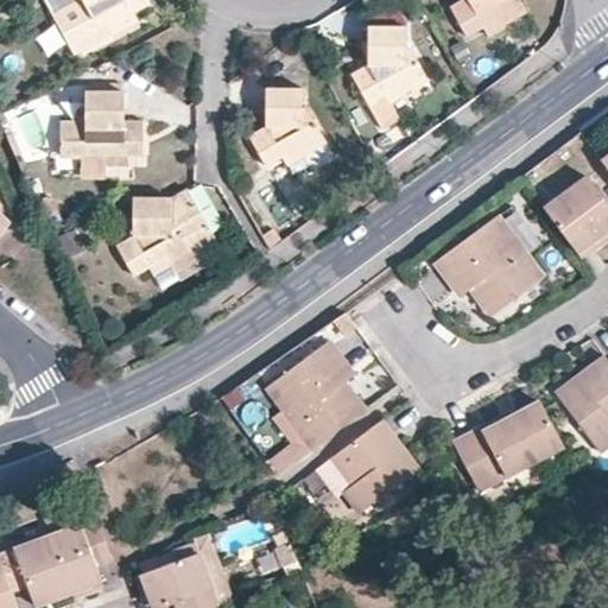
[(108,26),(133,12),(149,4),(146,0),(61,0),(54,14),(75,56),(114,36),(108,26)]
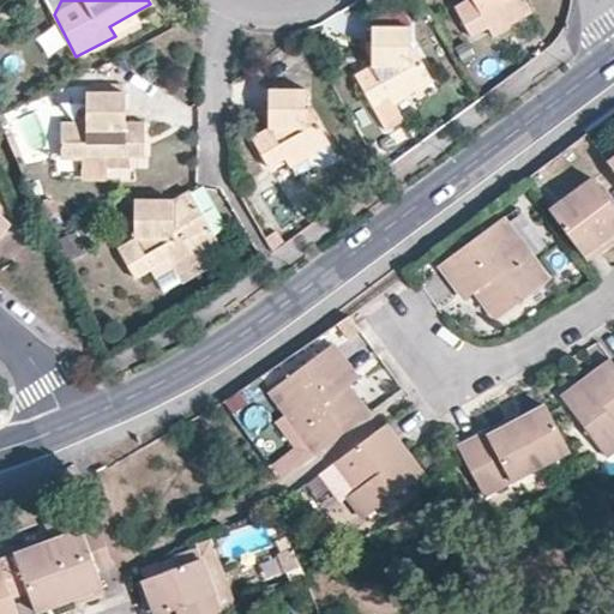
[(471,36),(488,25),(503,18),(506,25),(531,12),(524,0),(469,0),(456,8),(471,36)]
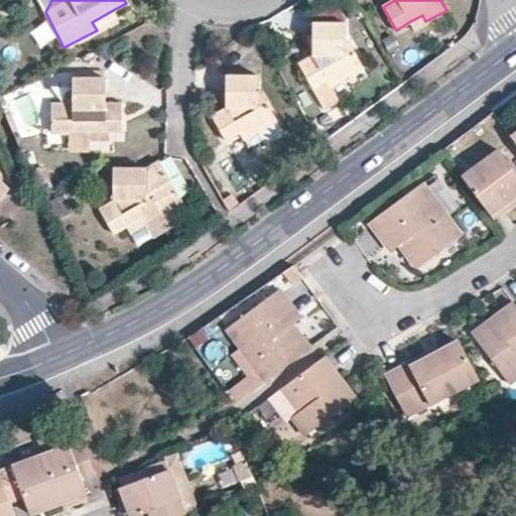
[(118,19),(113,10),(92,22),(97,30),(118,19)]
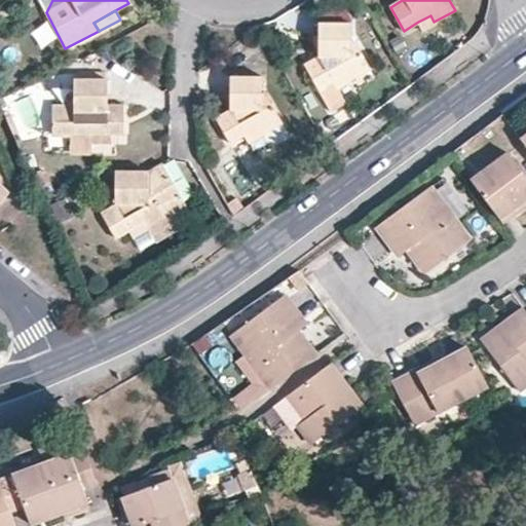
[(430,15),(418,22),(423,31),(435,25),(434,22),(430,15)]
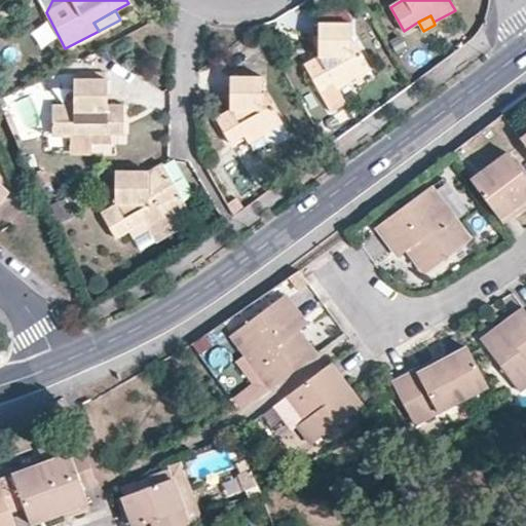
[(318,89),(332,81),(345,74),(350,80),(371,69),(354,42),(352,43),(352,23),(320,24),(318,57),(305,65),(318,89)]
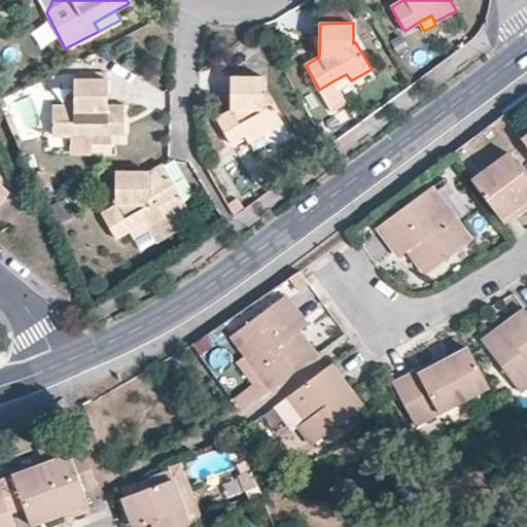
[(346,74),(332,81),(338,91),(352,83),(351,80),(346,74)]
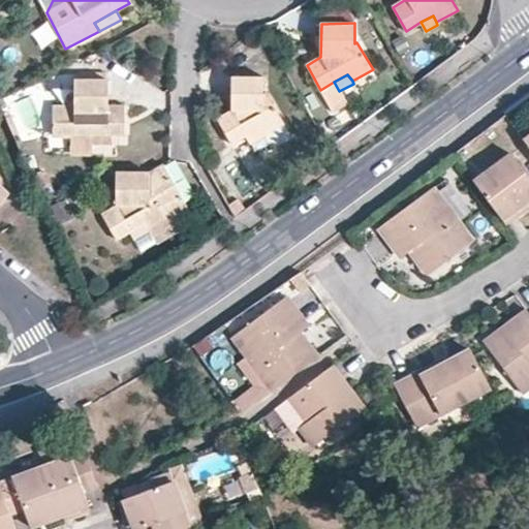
[(231,144),(245,136),(258,128),(262,134),(283,122),(269,95),(266,96),(266,78),(232,76),(230,110),(217,119),(231,144)]
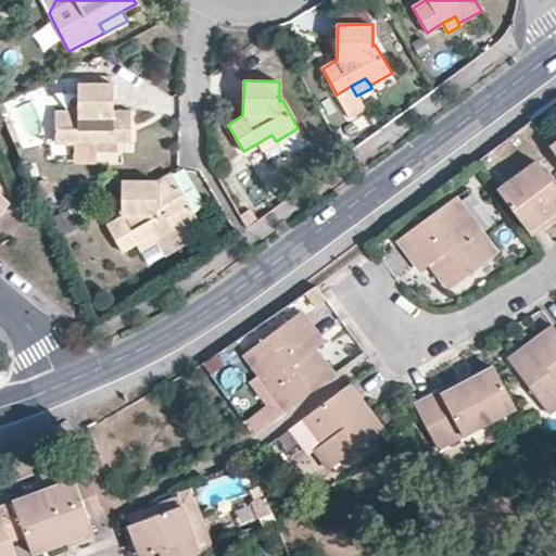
[(114,85),(78,85),(78,112),(57,112),(57,142),(77,142),(78,160),(101,160),(102,152),(124,151),(124,141),(129,141),(130,112),(114,112),(114,85)]
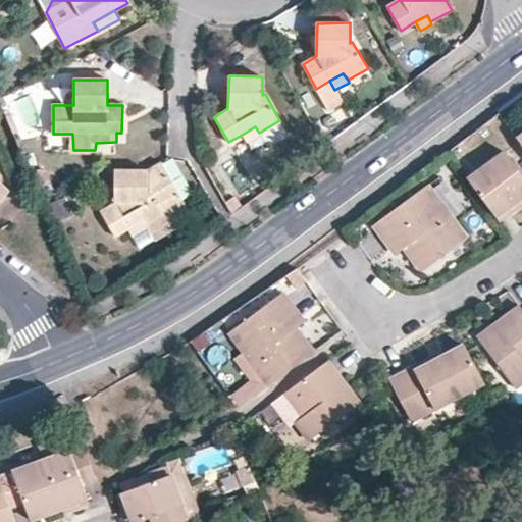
[(334,90),(329,81),(316,89),(328,112),(343,105),(334,90)]
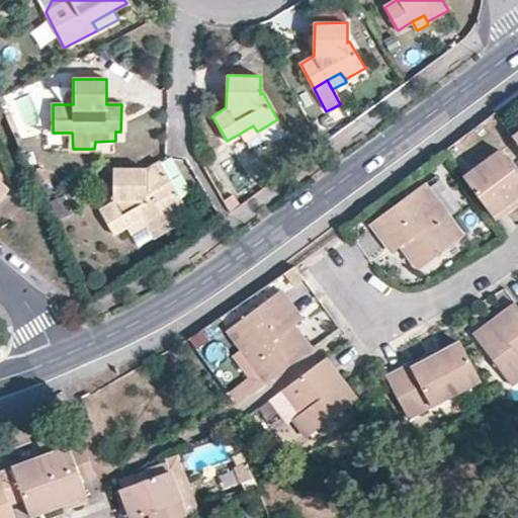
[(289,139),(277,119),(257,132),(258,134),(269,151),(289,139)]
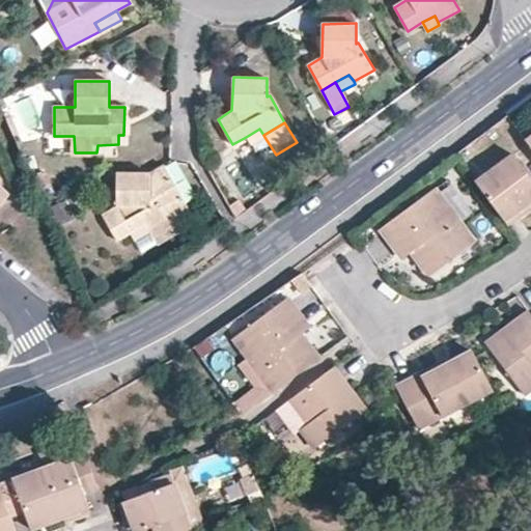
[(259,129),(246,137),(251,145),(264,137),(263,135),(259,129)]
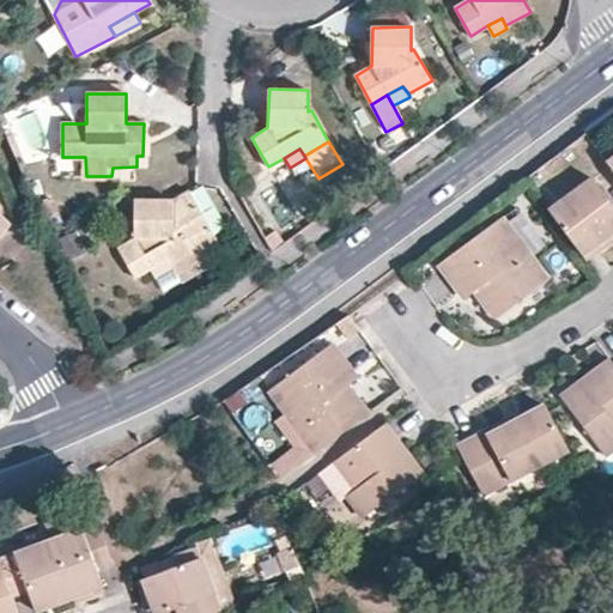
[(612,207),(592,177),(547,210),(583,256),(598,246),(594,241),(608,230),(612,226),(612,207)]
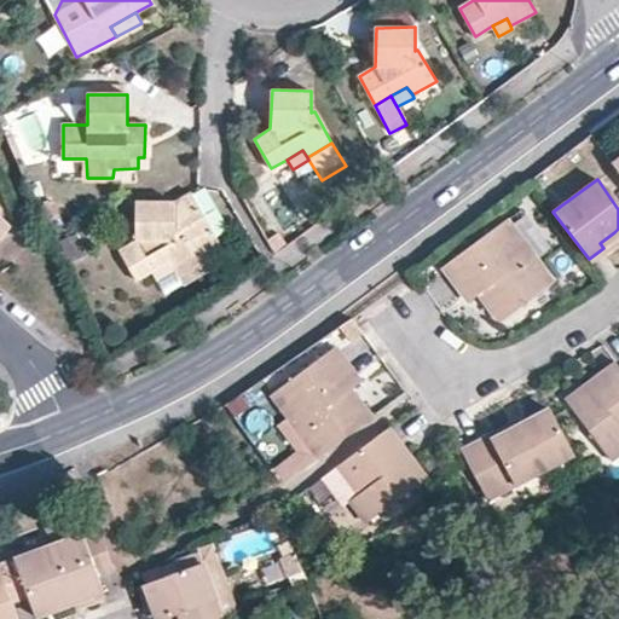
[(0,241),(16,225),(4,212),(9,206),(0,197),(4,195),(0,191),(0,241)]
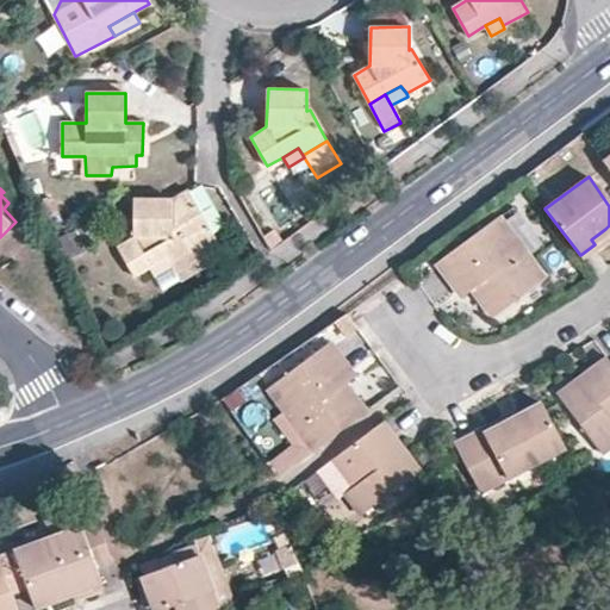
[(172,197),(134,197),(135,237),(118,247),(134,275),(151,266),(166,257),(169,265),(194,250),(192,247),(187,238),(207,226),(186,188),(172,197)]
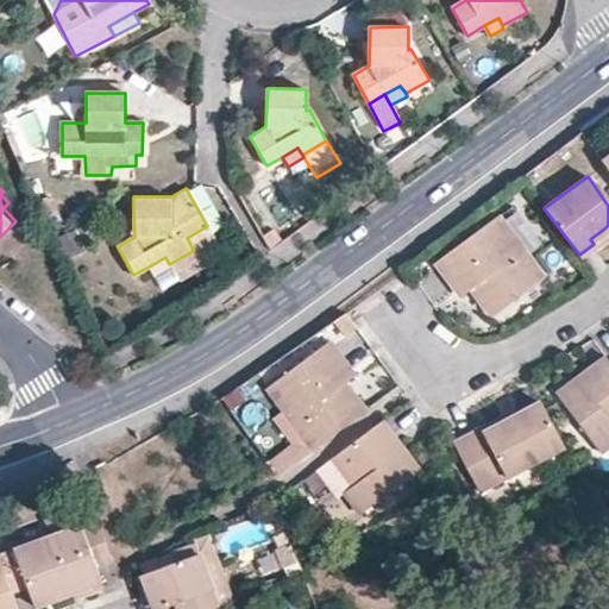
[(434,262),(452,286),(460,280),(468,289),(488,318),(544,278),(496,215),(434,262)]
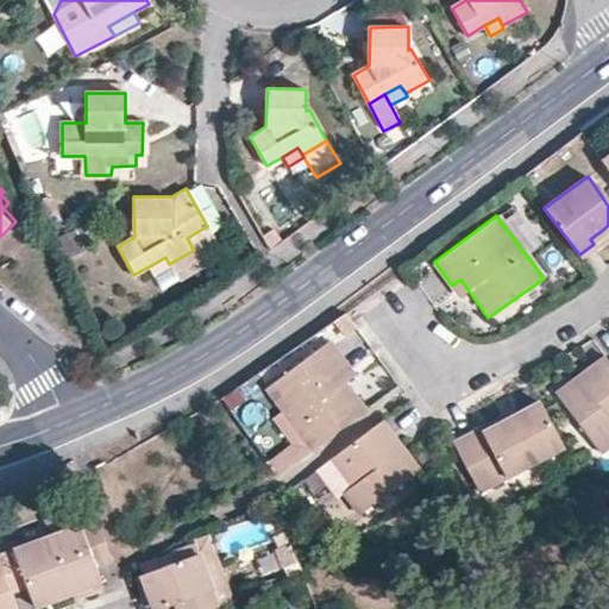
[(212,234),(207,226),(187,238),(192,246),(212,234)]
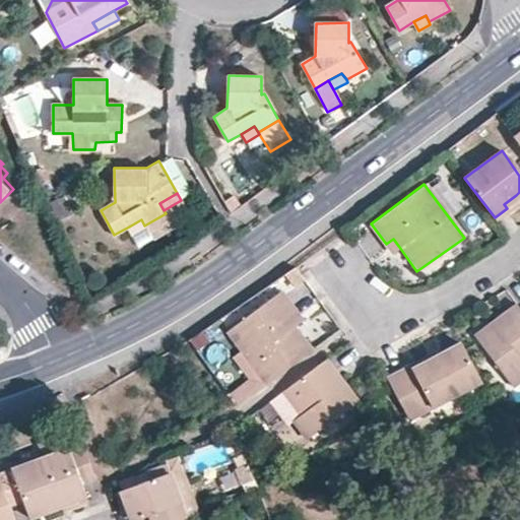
[(224,199),(232,211),(241,204),(232,193),(224,199)]
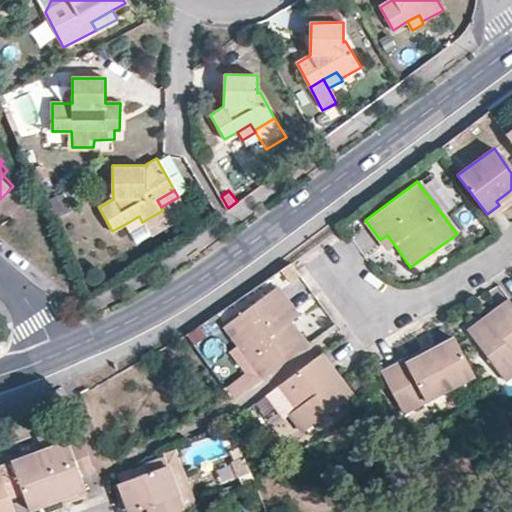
[(511,197),(508,192),(496,201),(499,205),(511,197)]
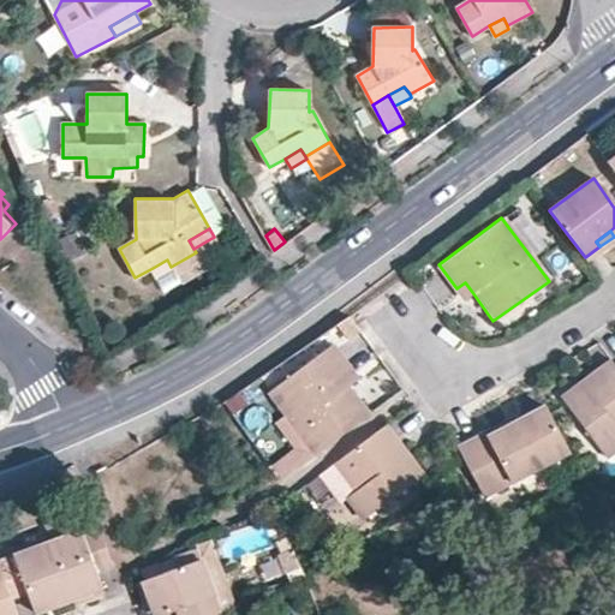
[(167,260),(153,268),(159,278),(172,268),(171,267),(167,260)]
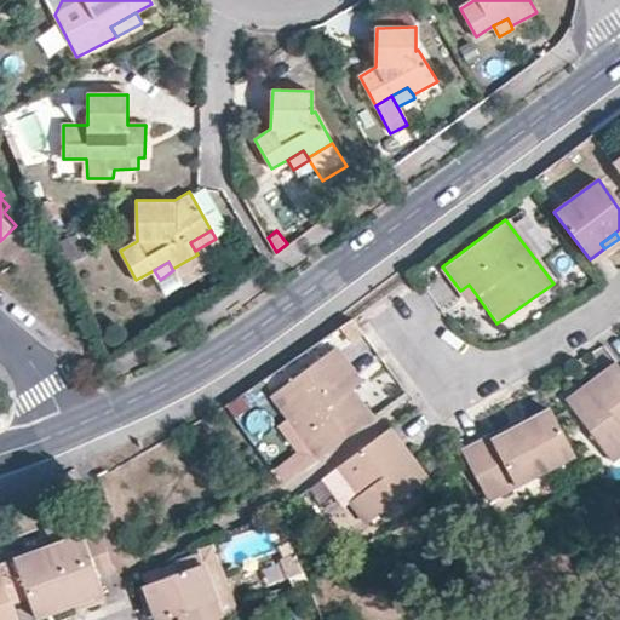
[(469,285),(460,291),(468,300),(476,294),(469,285)]
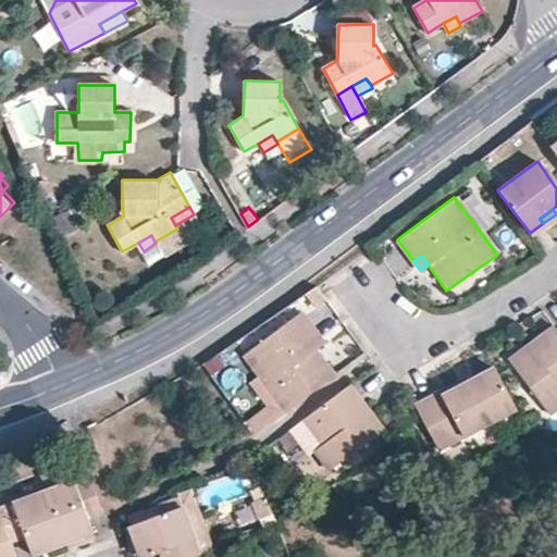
[(311,346),(321,339),(301,312),(244,354),(257,372),(286,412),(333,376),(316,354),(311,346)]
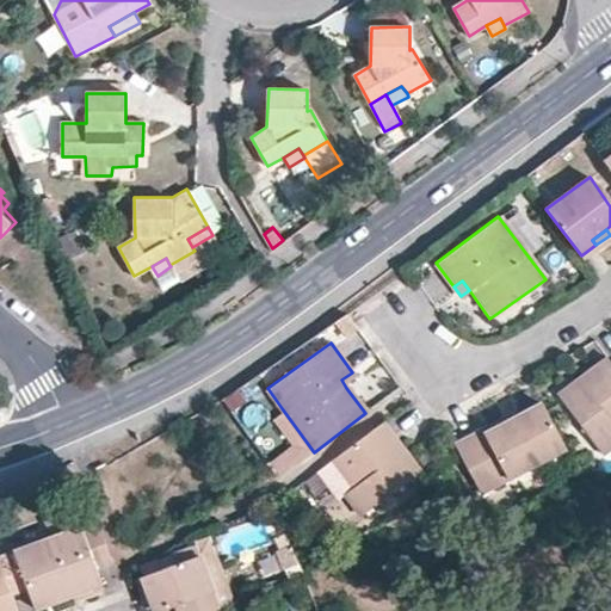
[(610,357),(560,395),(604,454),(610,448),(610,357)]
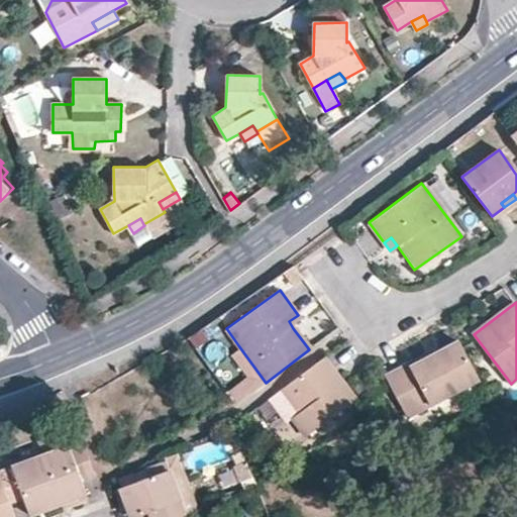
[(302,321),(298,315),(289,321),(293,328),(302,321)]
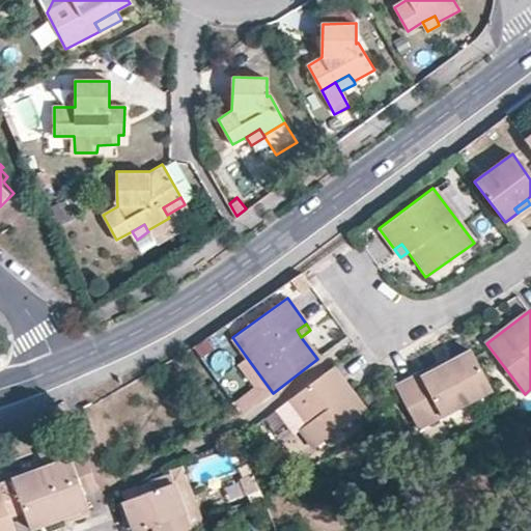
[(420,427),(494,388),(473,351),(454,361),(425,376),(422,371),(397,385),(420,427)]
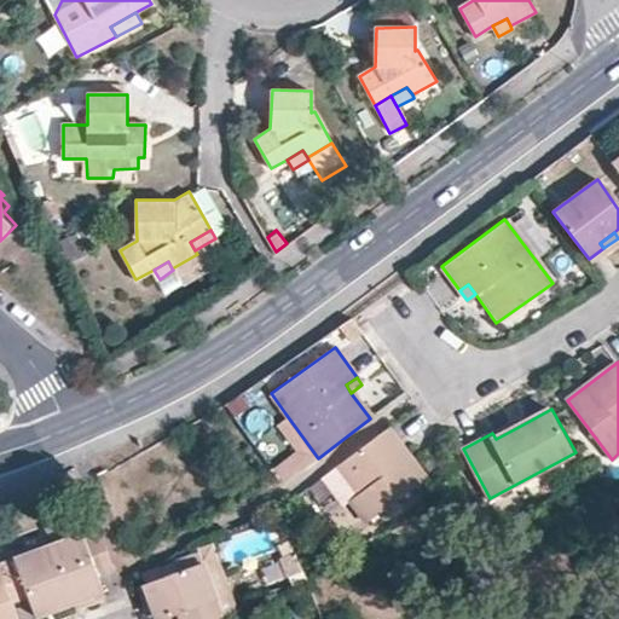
[(318,458),(285,414),(273,422),(295,455),(276,469),(285,482),(318,458)]
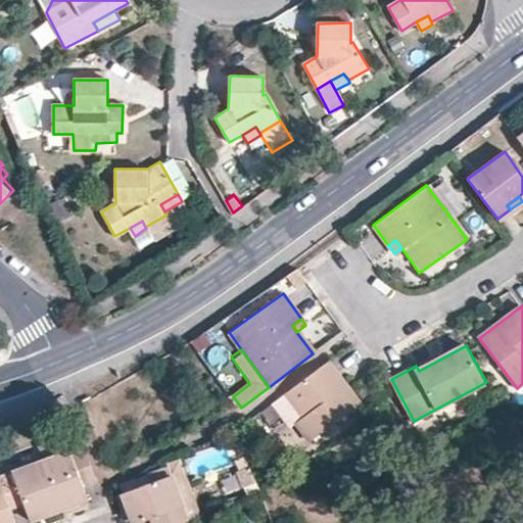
[(444,350),(416,366),(419,371),(447,355),(444,350)]
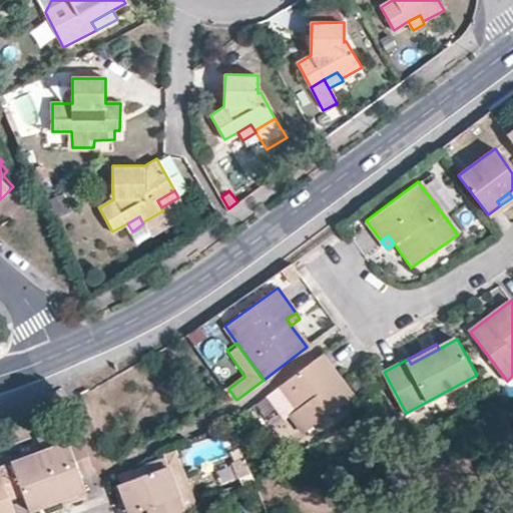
[(353,397),(322,355),(280,387),(297,411),(290,415),(304,432),(353,397)]
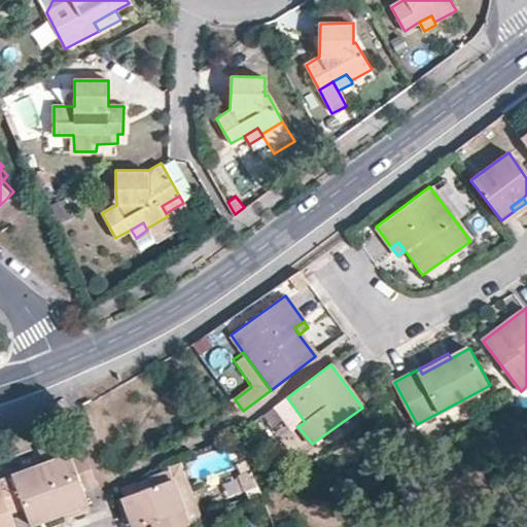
[(287,397),(273,409),(290,431),(297,426),(305,422),(287,397)]
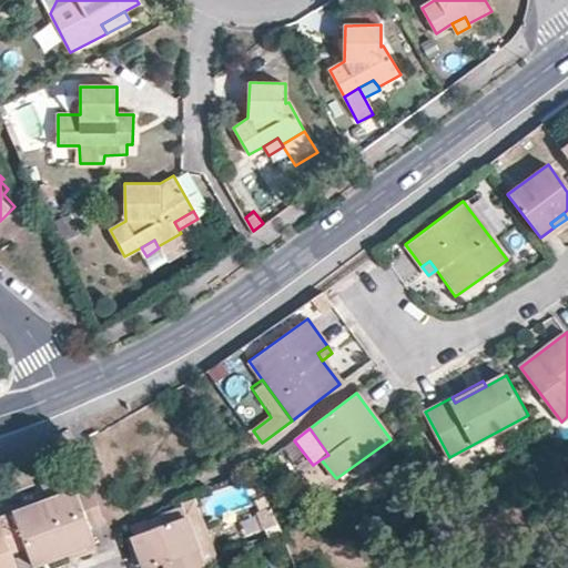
[(103,520),(91,489),(75,496),(73,490),(47,501),(67,553),(80,548),(82,554),(97,548),(89,526),(103,520)]
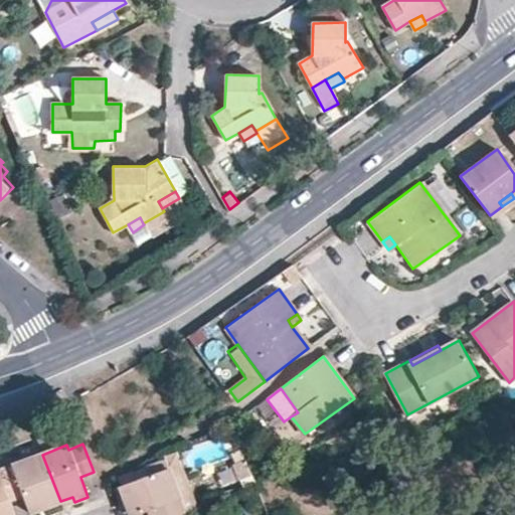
[(60,501),(42,455),(0,471),(0,476),(9,502),(23,497),(30,513),(60,501)]
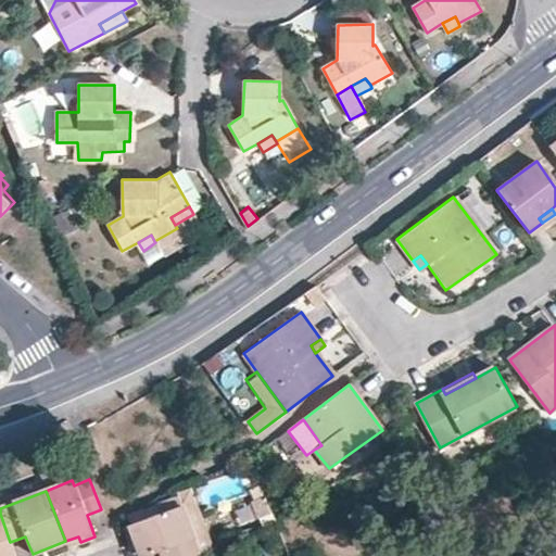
[(199,553),(212,548),(192,494),(175,501),(178,507),(182,506),(199,553)]
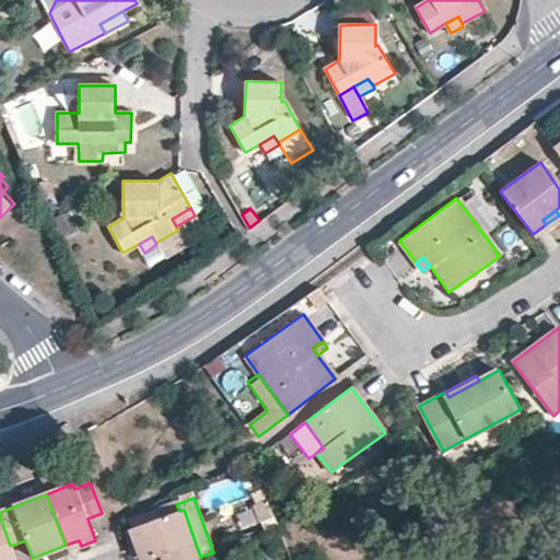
[(255,523),(272,524),(273,505),(256,503),(255,523)]
